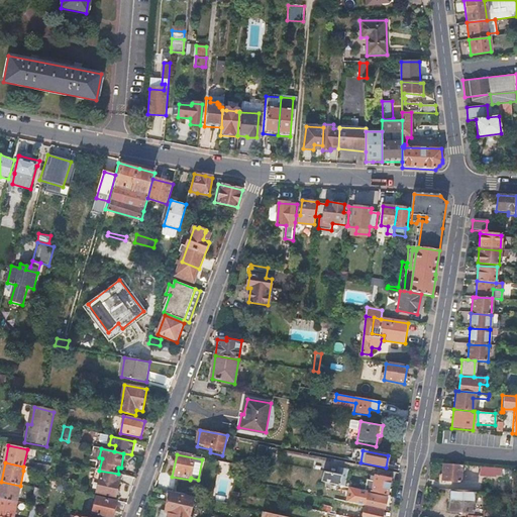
[(459,467),(443,464),(442,483),(458,484),(459,467)]
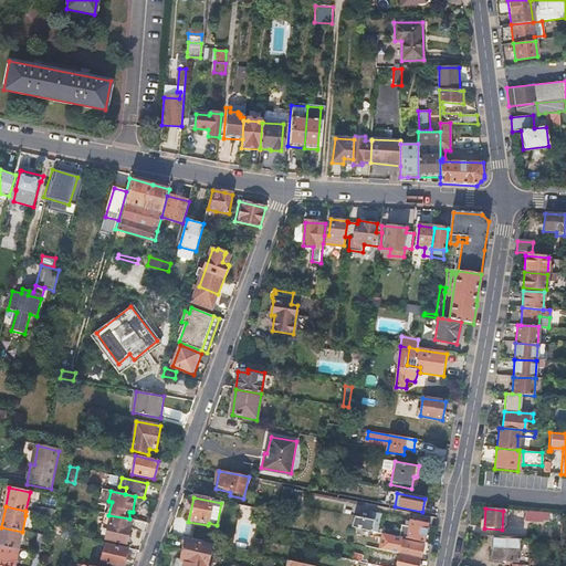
[(127,544),(133,520),(129,519),(108,515),(105,514),(103,522),(109,523),(108,525),(102,524),(101,536),(106,537),(106,541),(127,544)]
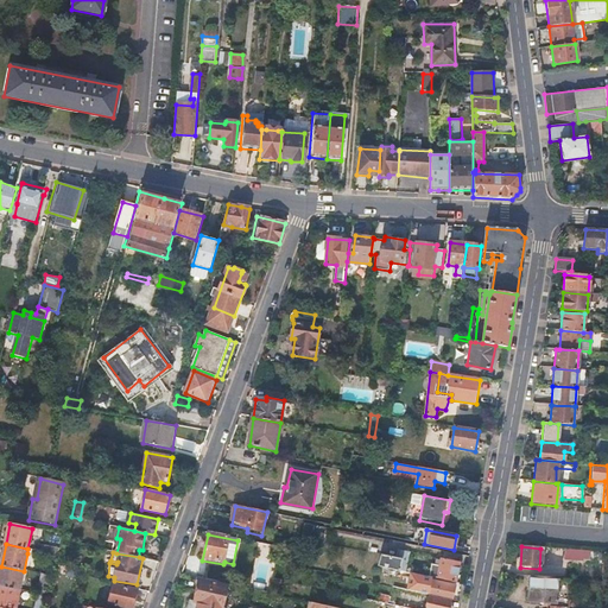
[(461,564),(461,556),(444,552),(443,561),(461,564)]
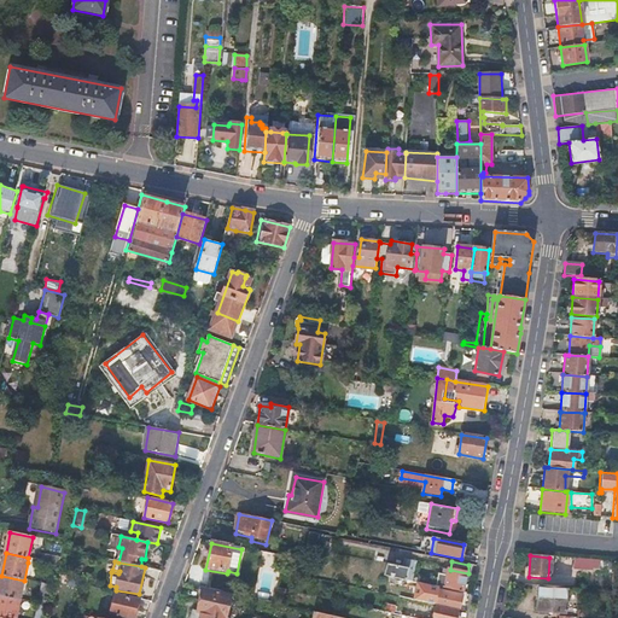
[(385,577),(407,581),(409,570),(388,565),(385,577)]
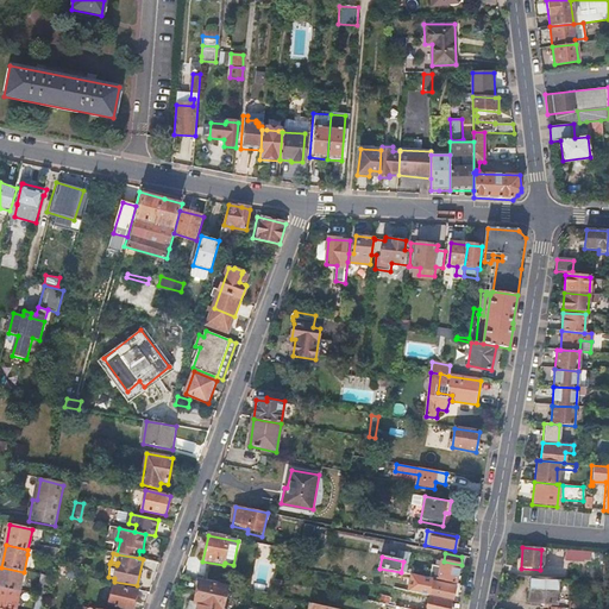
[(431,578),(457,584),(462,565),(444,562),(441,560),(440,567),(433,566),(431,578)]
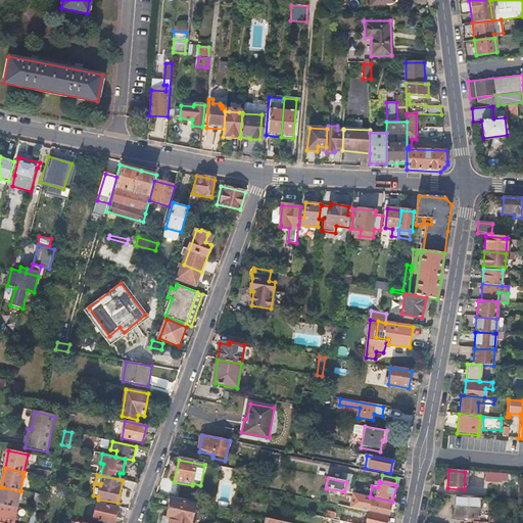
[(0,491),(0,505),(16,509),(20,491),(1,487),(0,491)]
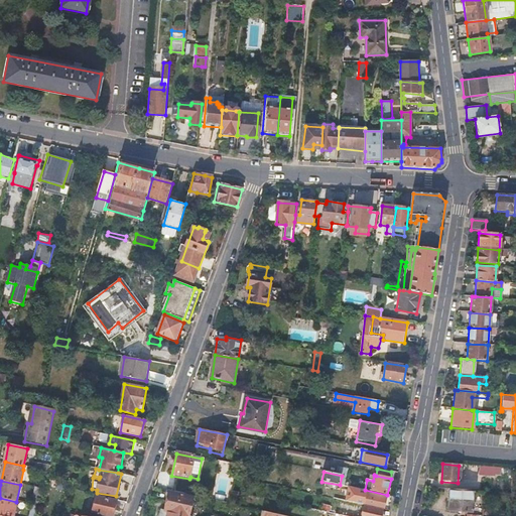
[(40,489),(34,488),(32,500),(38,502),(40,489)]
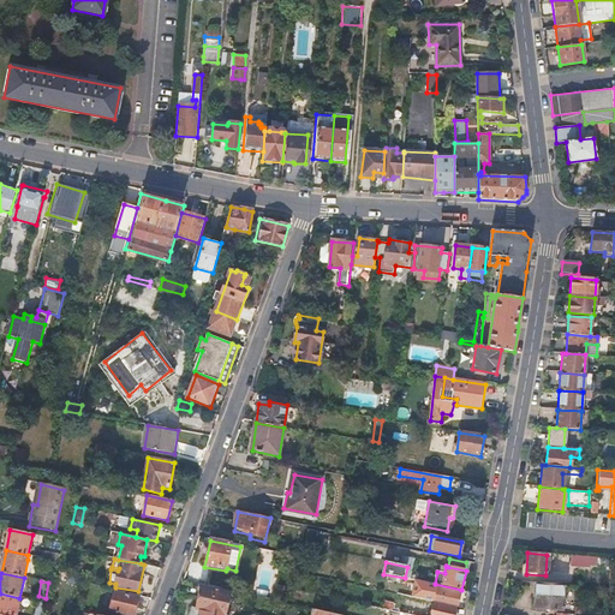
[(561,610),(563,586),(561,586),(536,584),(533,609),(561,610)]
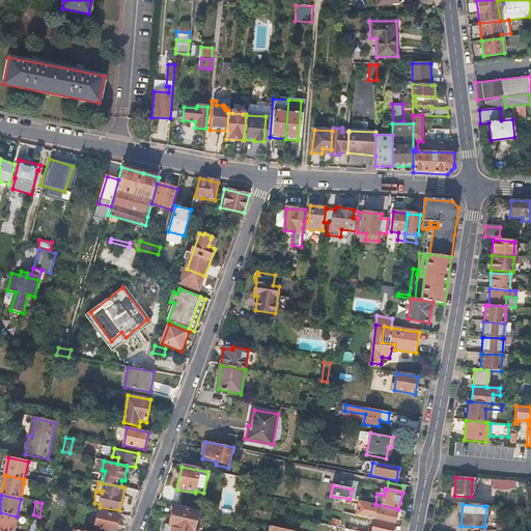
[(194,530),(199,513),(174,507),(170,527),(173,528),(172,530),(194,530)]
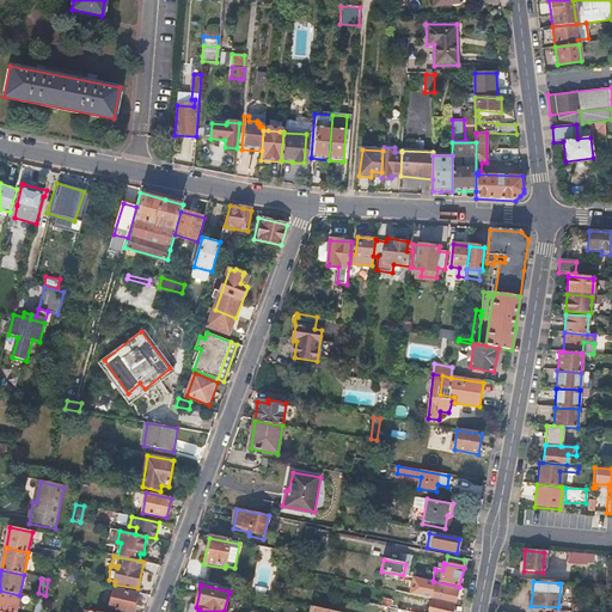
[(456,605),(457,605),(459,591),(435,586),(433,600),(456,605)]
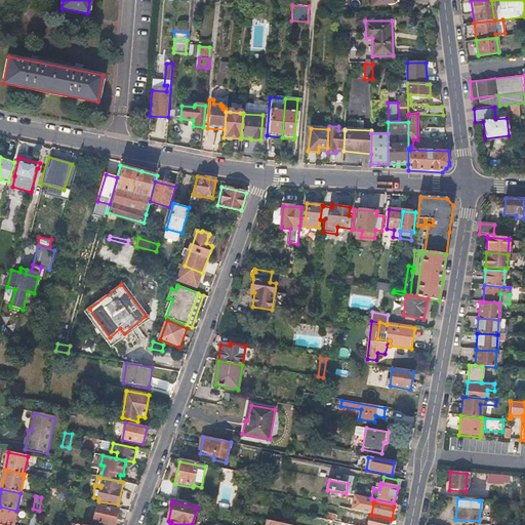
[(115,524),(118,511),(98,506),(94,521),(109,524),(115,524)]
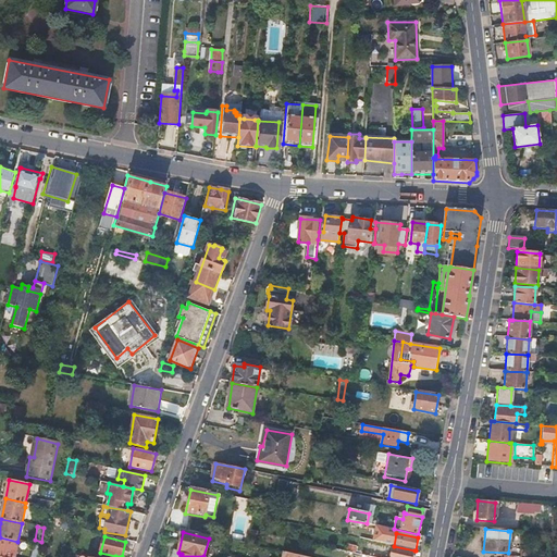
[(0,556),(14,556),(17,542),(0,537),(0,556)]
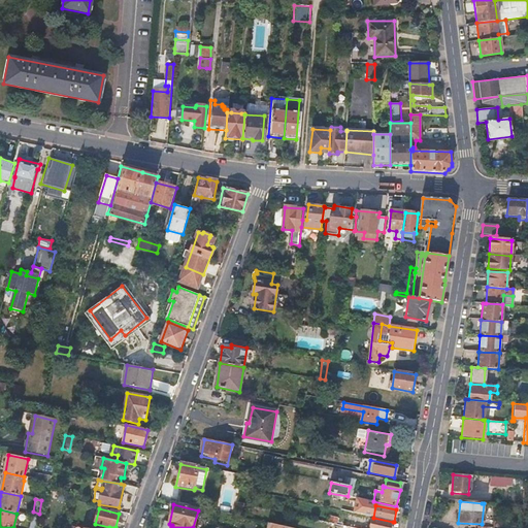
[(391,527),(393,522),(373,518),(370,527),(391,527)]
